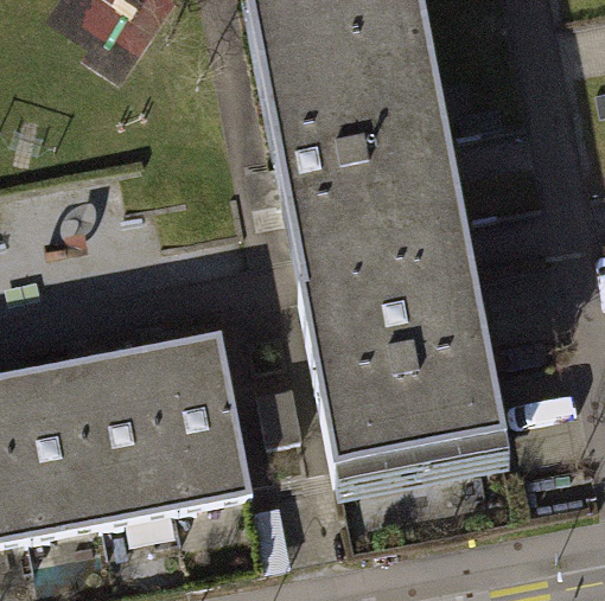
[(275,0),(281,23),(260,26),(269,71),(276,112),(303,106),(312,158),(284,164),(291,203),(319,197),(329,253),(299,259),(304,281),(343,487),(345,487),(511,455),(472,247),(425,0),(275,0)]
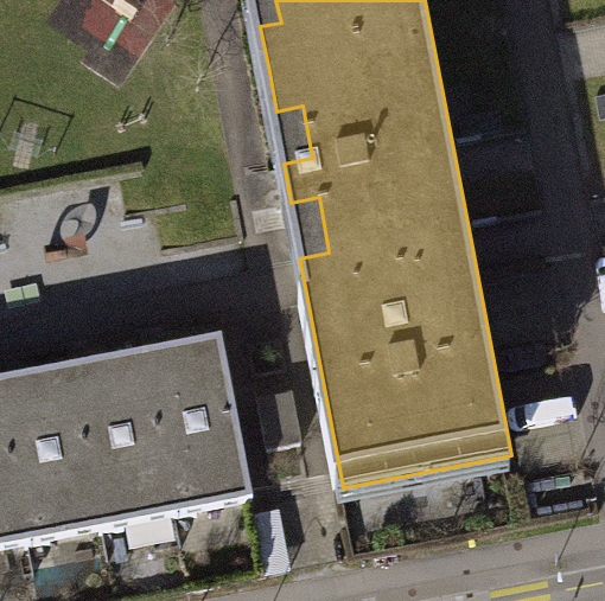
[(224,330),(150,344),(182,506),(253,492),(256,492),(224,330)]
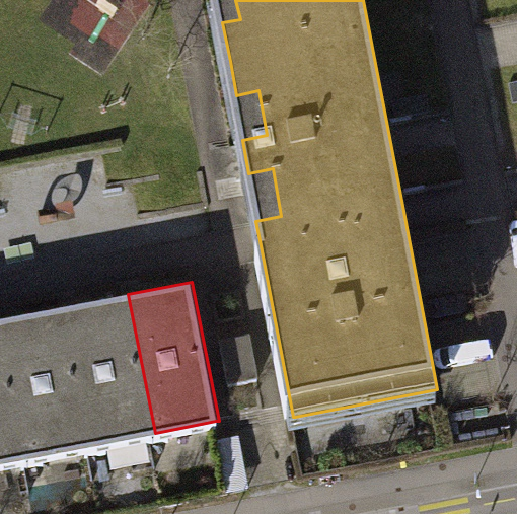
[(128,294),(65,306),(92,445),(155,433),(128,294)]
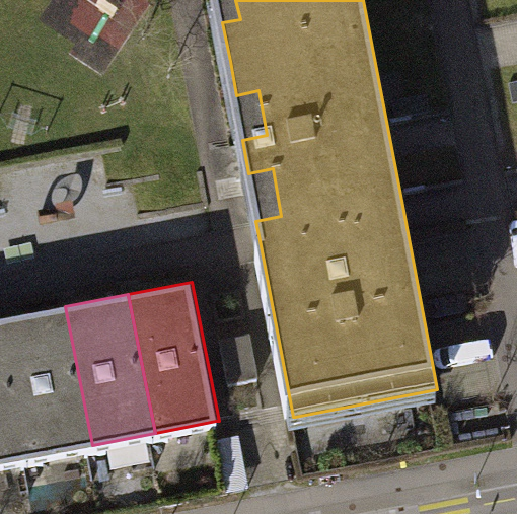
[(65,306),(2,318),(29,457),(92,445),(65,306)]
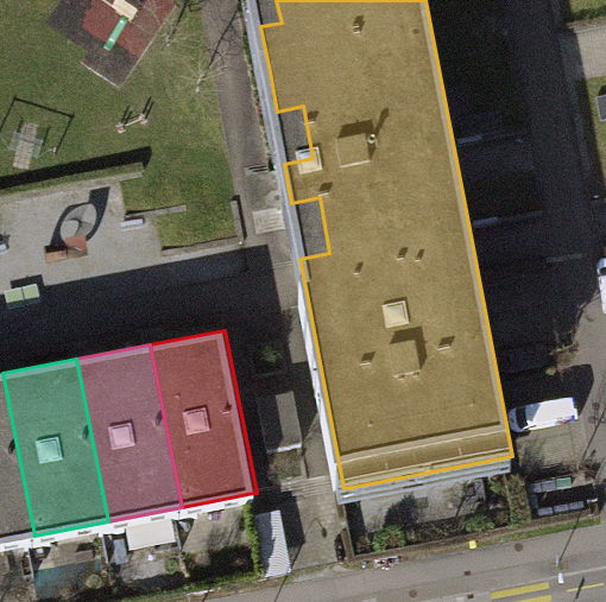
[(2,373),(0,373),(0,542),(35,536),(2,373)]
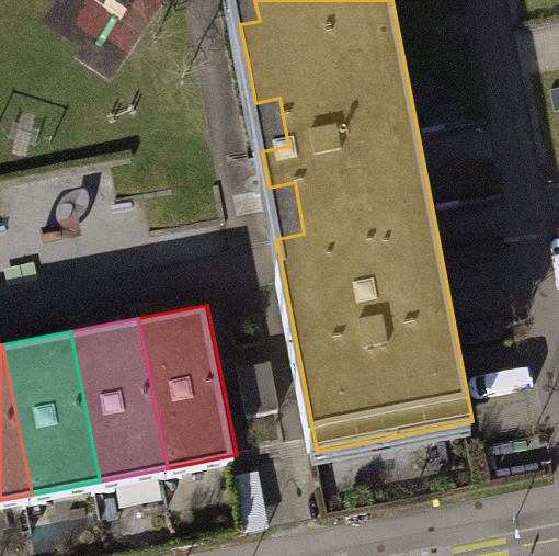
All buildings are outlined.
